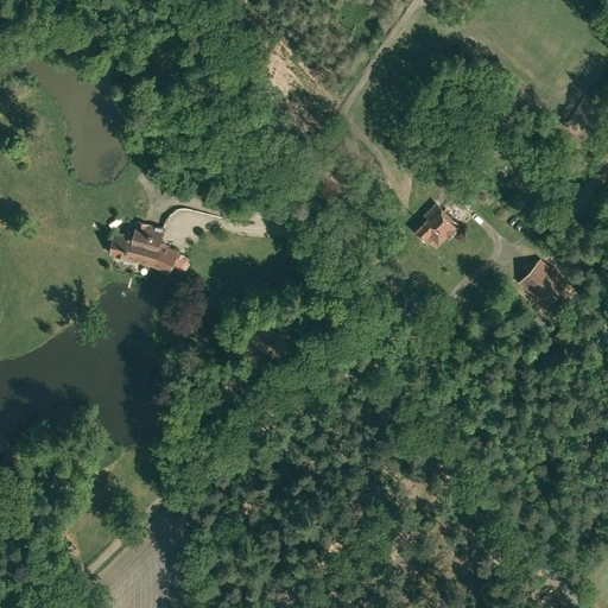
[(429,219),(417,230),(424,239),(425,238),(431,242),(434,239),(439,245),(447,235),(449,238),(455,232),(454,229),(458,225),(437,203),(425,215),(429,219)]
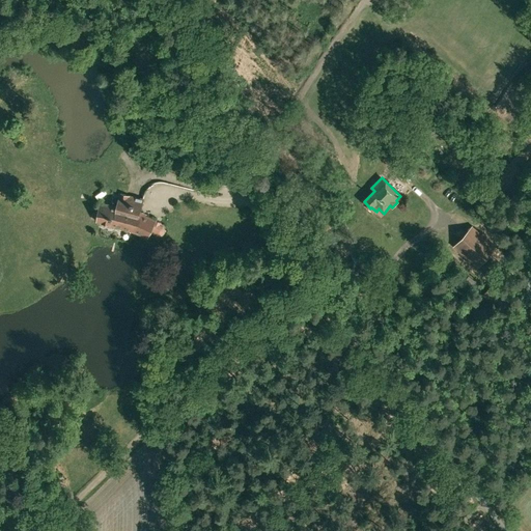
[(143,200),(120,194),(116,207),(100,204),(99,208),(96,208),(95,215),(98,215),(98,222),(108,223),(108,225),(137,233),(147,238),(150,232),(158,235),(160,236),(163,234),(165,232),(165,230),(164,227),(160,225),(161,223),(156,220),(140,213),(143,200)]
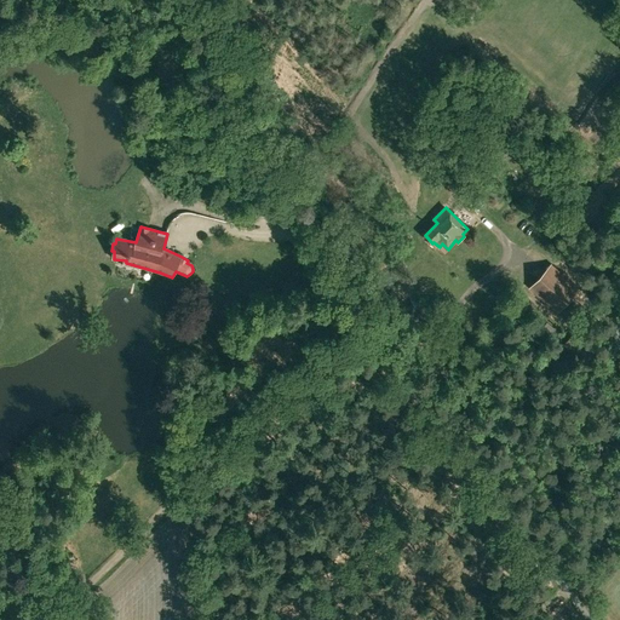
[(551,265),(532,287),(558,311),(578,290),(551,265)]
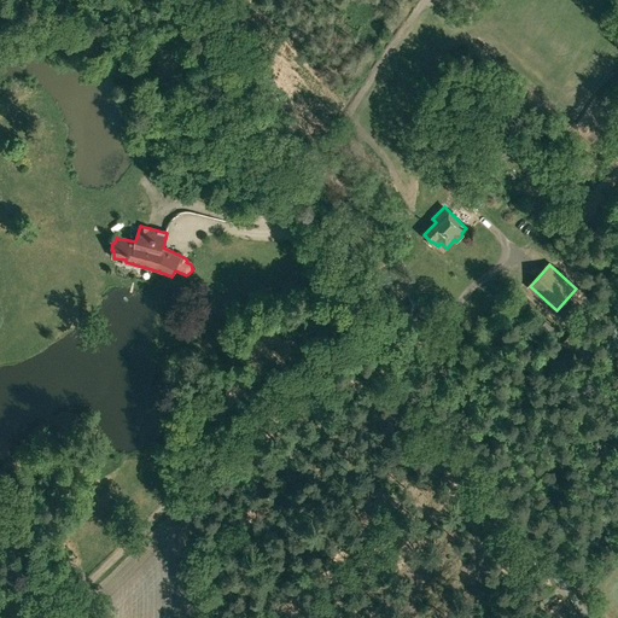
[(594,310),(582,325),(588,331),(601,318),(594,310)]
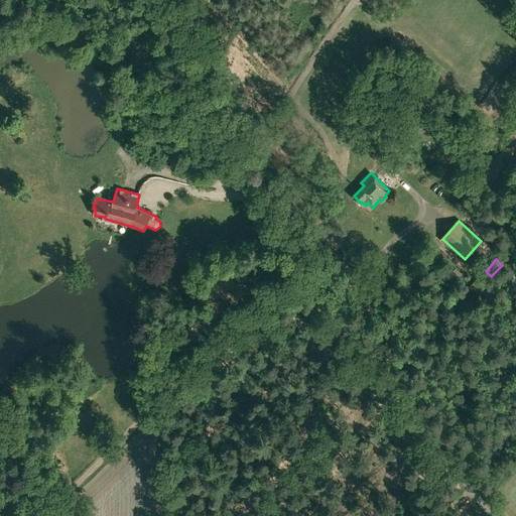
[(457,267),(449,273),(458,282),(465,276),(457,267)]
